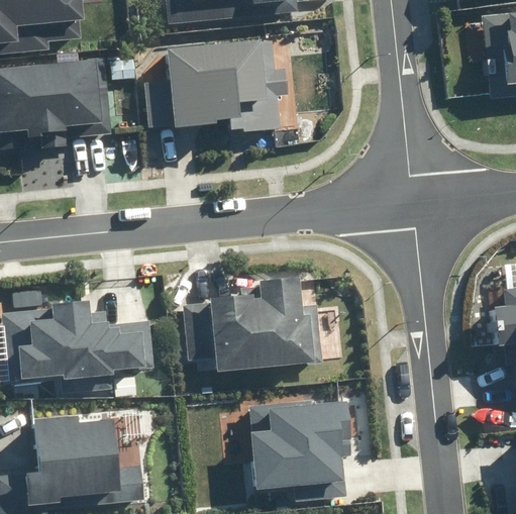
[(0,0),(0,44),(20,44),(19,27),(83,25),(82,0),(0,0)]
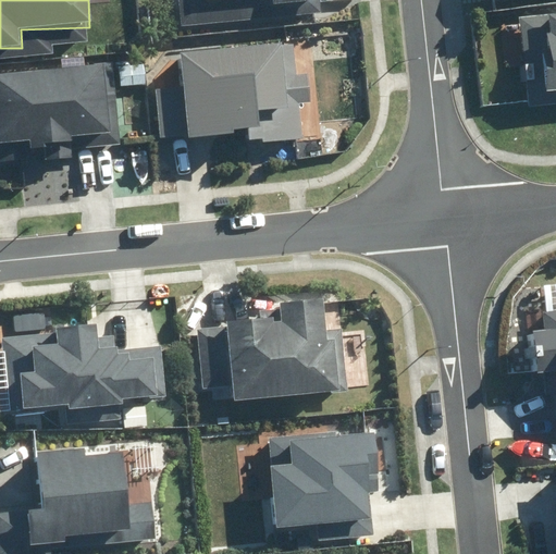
[(555,11),(546,13),(548,35),(543,36),(546,71),(540,71),(541,91),(555,89),(555,11)]
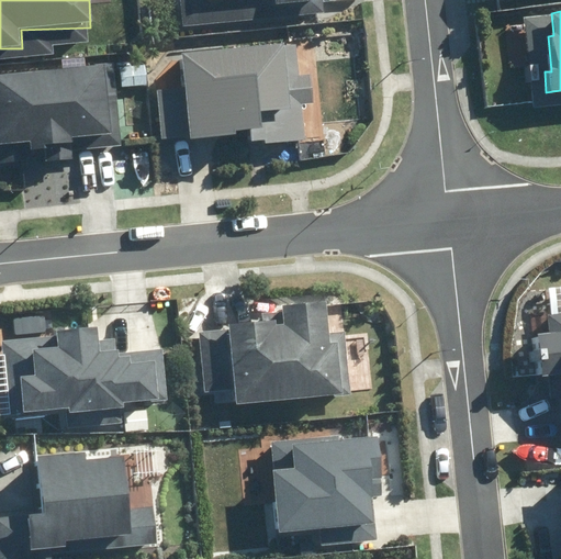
[(294,44),(180,52),(189,140),(233,135),(233,132),(248,131),(249,140),(262,138),(262,144),(305,140),(302,103),(313,102),(311,76),(298,77),(294,44)]
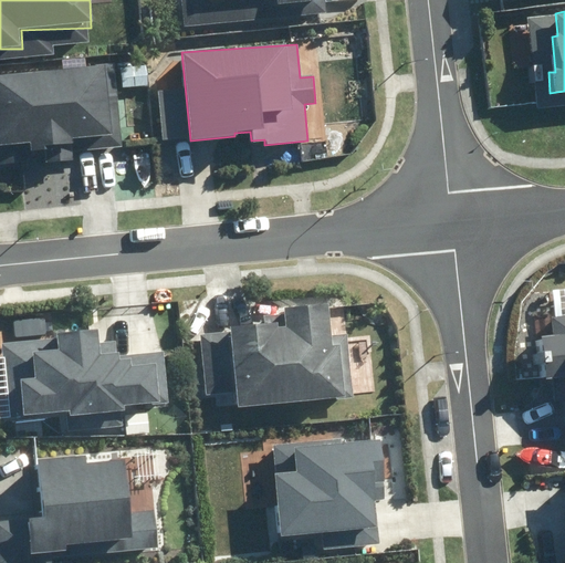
[(95,68),(0,72),(0,146),(28,145),(29,149),(72,147),(72,137),(122,134),(118,80),(115,80),(114,61),(95,62),(95,68)]
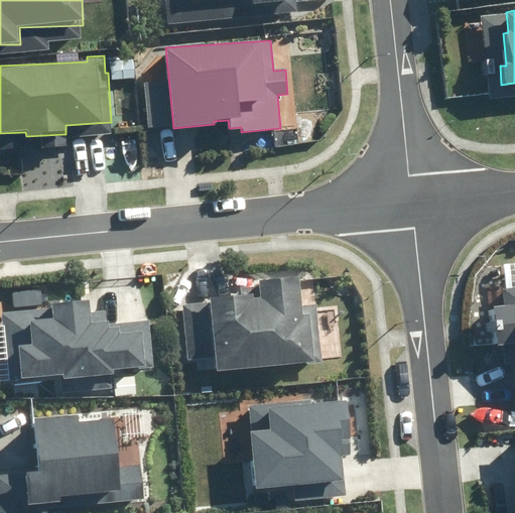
[(259,295),(210,299),(214,355),(198,356),(199,368),(214,367),(215,370),(323,363),(323,356),(341,354),(338,303),(317,304),(316,292),(299,293),(298,278),(258,281),(259,295)]
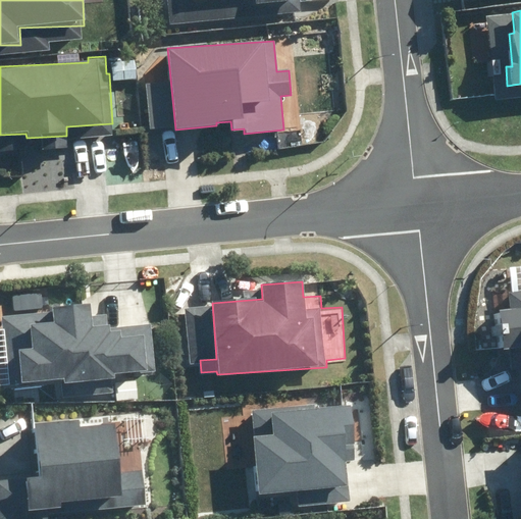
[(520,288),(509,289),(509,308),(491,311),(493,335),(506,334),(505,330),(520,329),(520,288)]
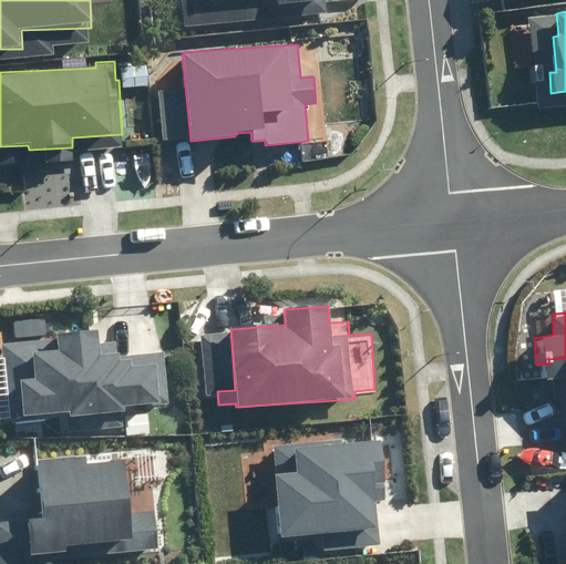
[(45,316),(13,317),(13,335),(45,335),(45,316)]
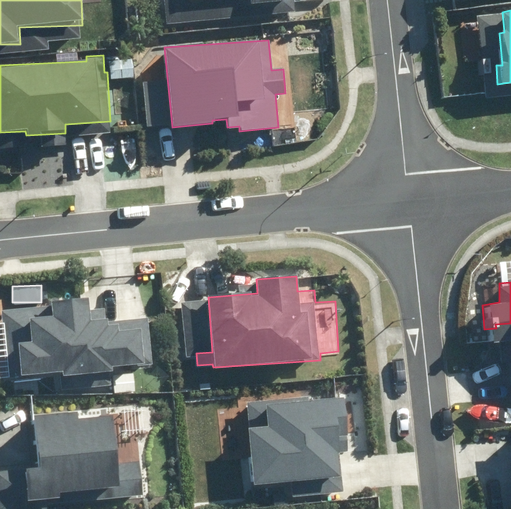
[(52,307),(7,307),(6,371),(111,374),(111,368),(155,368),(155,322),(106,322),(106,311),(88,311),(88,300),(52,300),(52,307)]
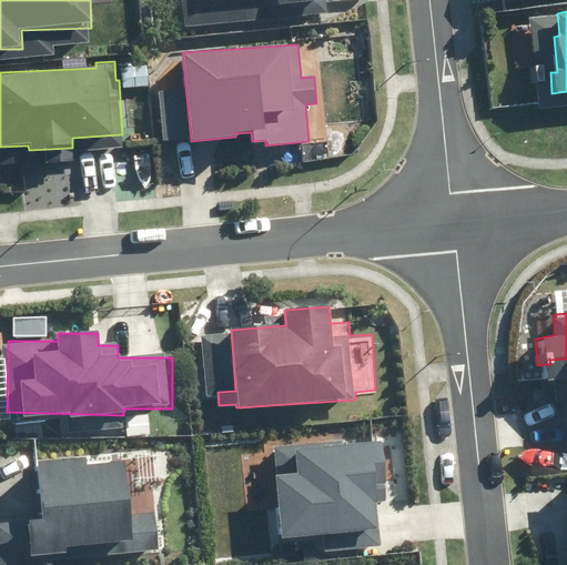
[(380,442),(296,449),(297,473),(277,474),(280,538),(377,531),(376,500),(386,500),(385,453),(381,453),(380,442)]
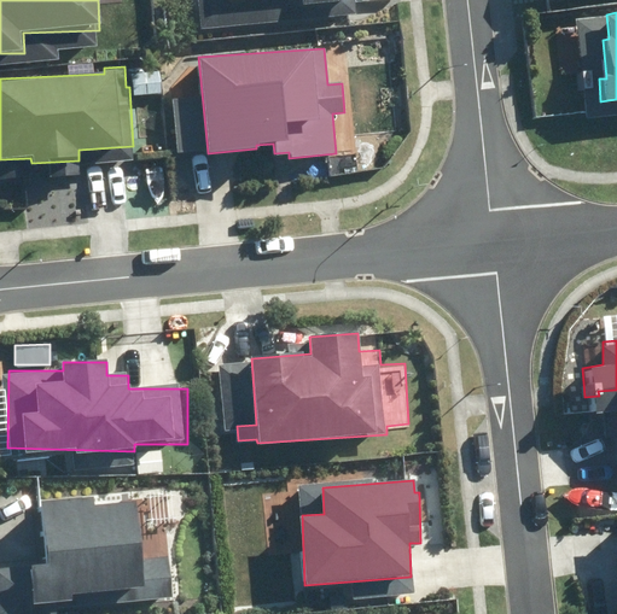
[(92,495),(39,501),(44,562),(29,563),(31,603),(67,600),(67,594),(126,589),(127,604),(173,601),(169,557),(141,560),(138,506),(93,509),(92,495)]
